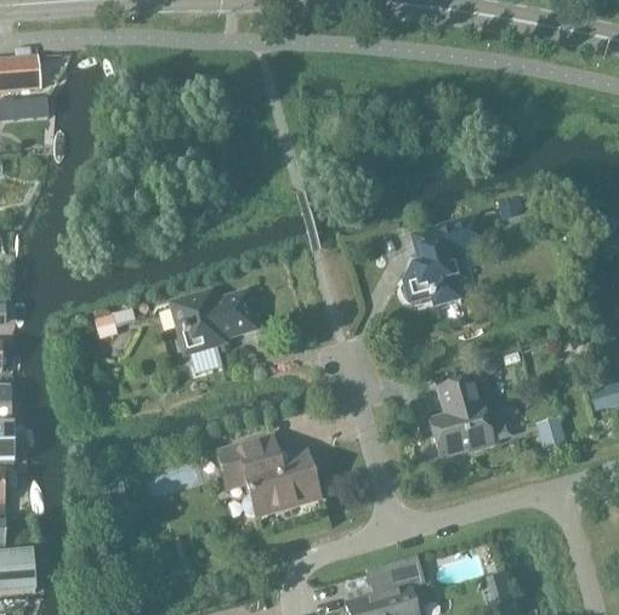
[(0,90),(43,87),(39,53),(0,57),(0,90)]
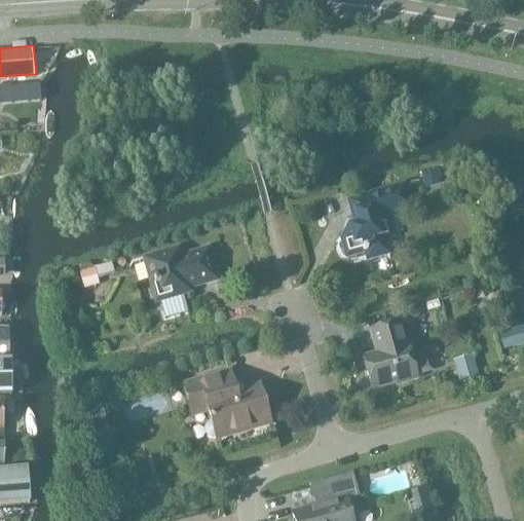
[(28,82),(29,94),(42,92),(41,81),(28,82)]
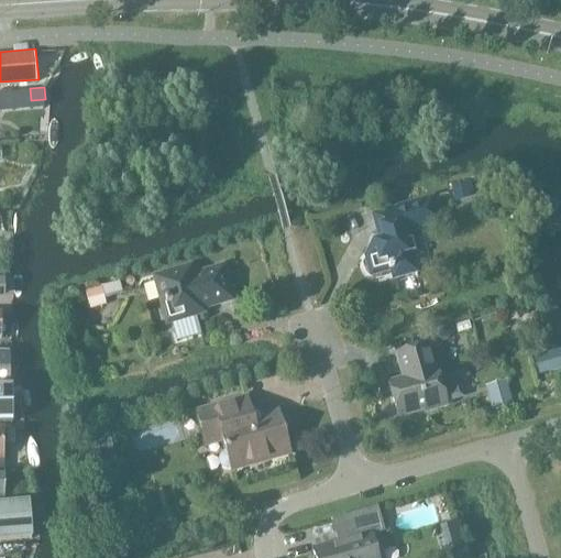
[(470,179),(454,184),(458,194),(472,189),(470,179)]
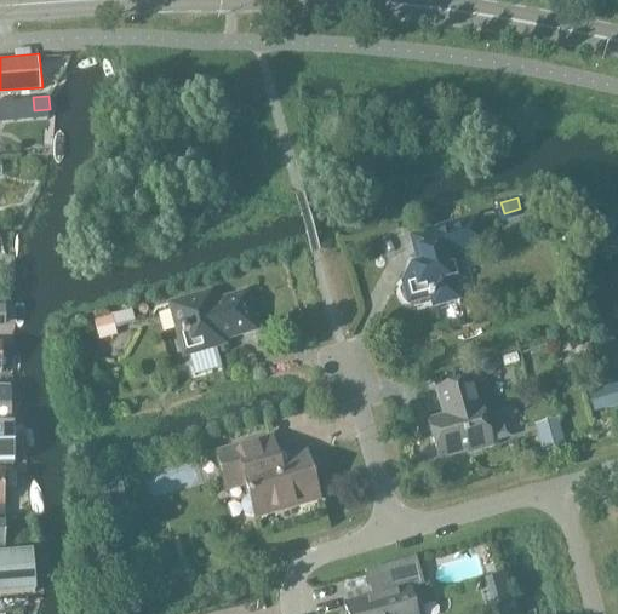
[(461,296),(456,277),(464,275),(457,248),(481,241),(484,239),(485,236),(484,231),(485,230),(480,213),(441,224),(442,225),(413,233),(422,260),(413,263),(405,277),(412,299),(434,292),(436,302),(461,296)]
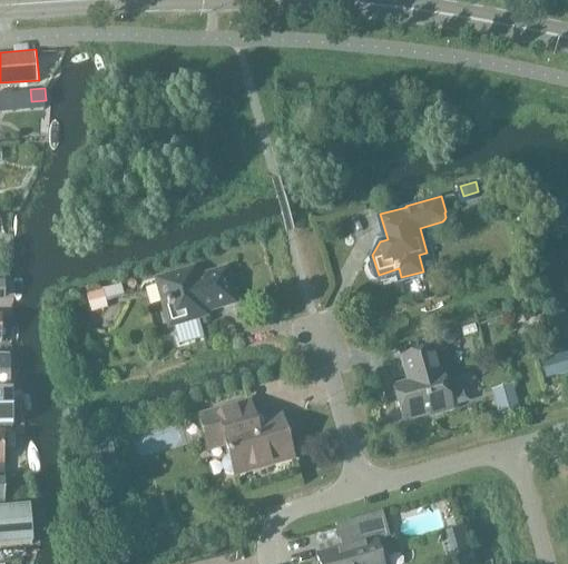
[(237,299),(227,266),(197,275),(195,266),(177,271),(178,276),(162,280),(165,292),(167,293),(169,302),(167,307),(170,319),(175,322),(208,313),(206,305),(214,303),(217,305),(237,299)]
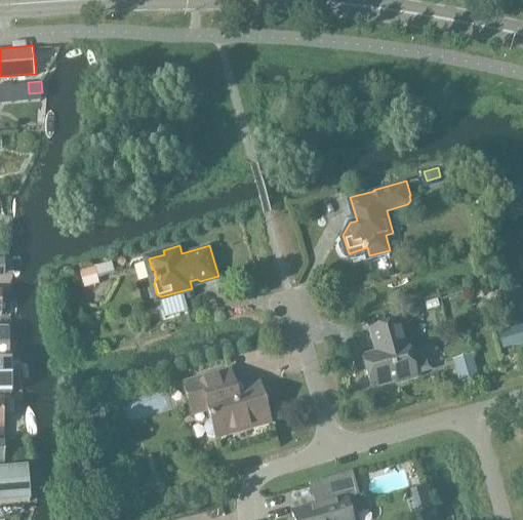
[(84,269),(82,270),(85,282),(86,285),(101,281),(96,266),(84,269)]
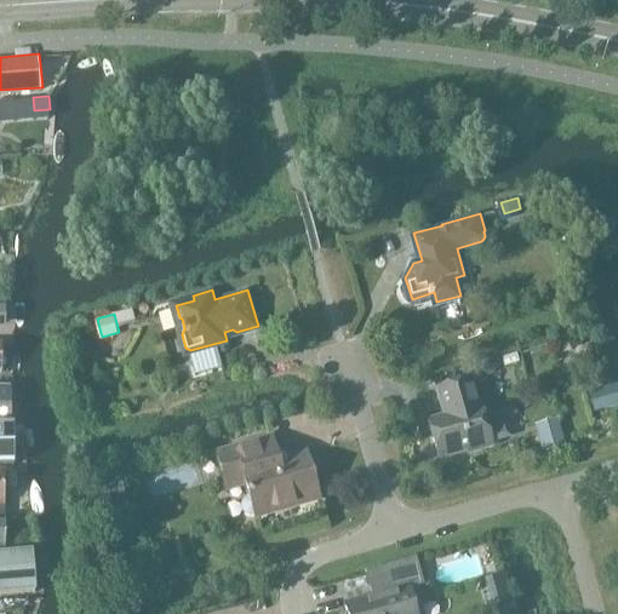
[(577,344),(574,350),(576,355),(581,359),(587,356),(589,351),(588,346),(583,343),(577,344)]
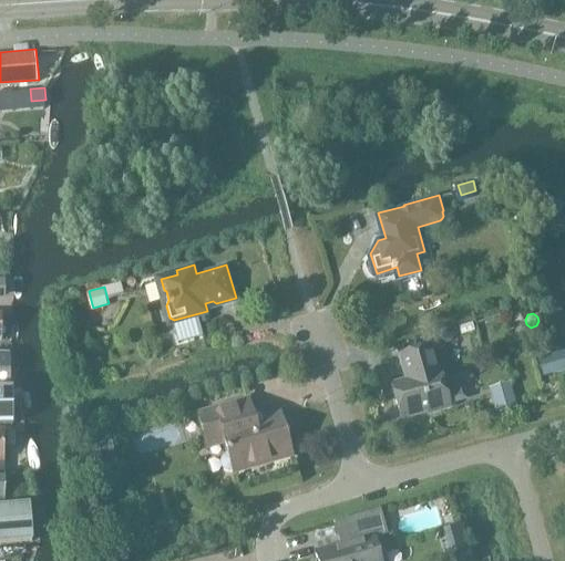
[(440,330),(438,334),(439,339),(443,341),(453,339),(455,334),(454,330),(450,326),(440,330)]
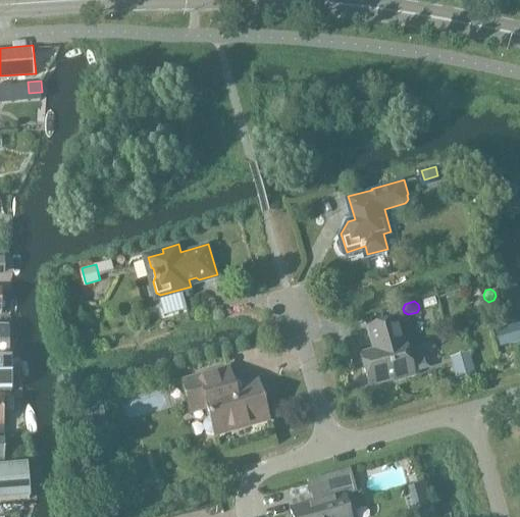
[(425,343),(409,347),(407,340),(404,341),(397,317),(370,324),(377,348),(362,352),(370,381),(396,374),(396,377),(416,372),(415,370),(431,365),(425,343)]
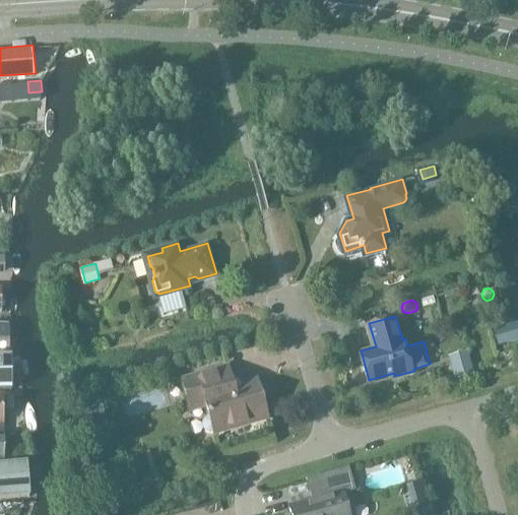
[(499,342),(517,337),(517,320),(495,326),(499,342)]
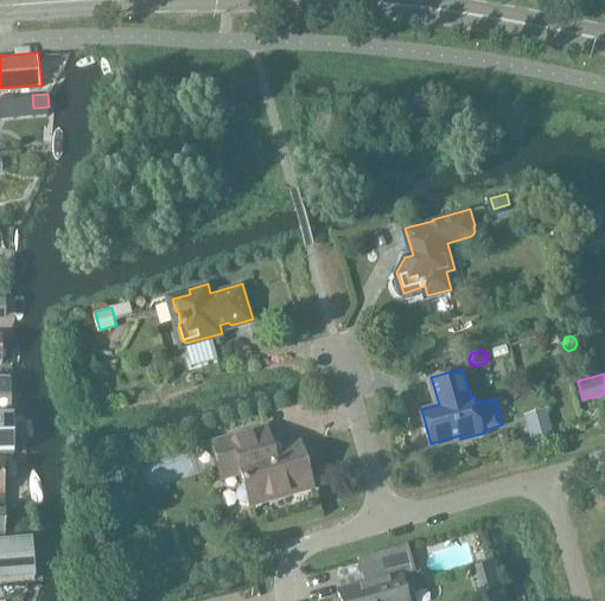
[(0,409),(12,410),(11,375),(0,375),(0,409)]
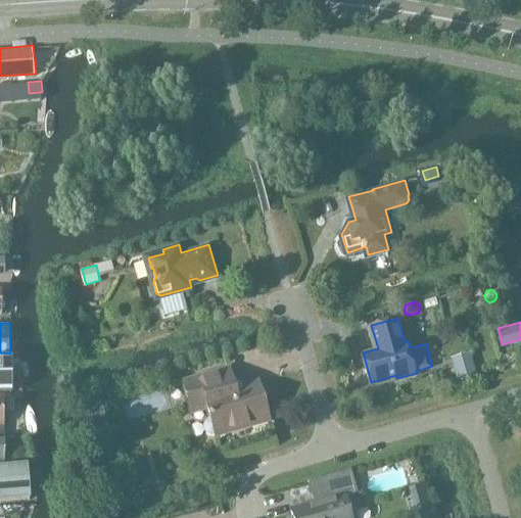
[(0,355),(0,386),(12,387),(12,355),(0,355)]
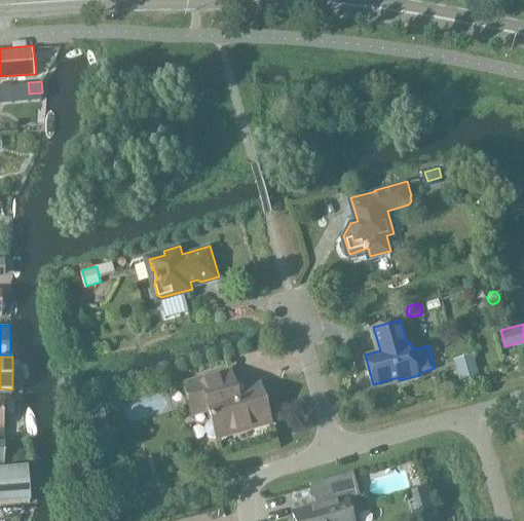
[(244,385),(240,383),(236,383),(232,367),(184,380),(191,406),(208,401),(213,418),(209,420),(207,423),(207,426),(208,431),(210,433),(213,435),(217,434),(218,436),(272,420),(261,380),(244,385)]
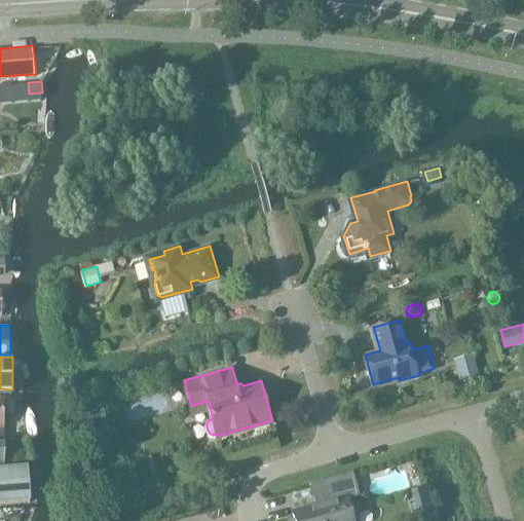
[(110,428),(103,400),(91,403),(89,404),(92,414),(97,431),(110,428)]
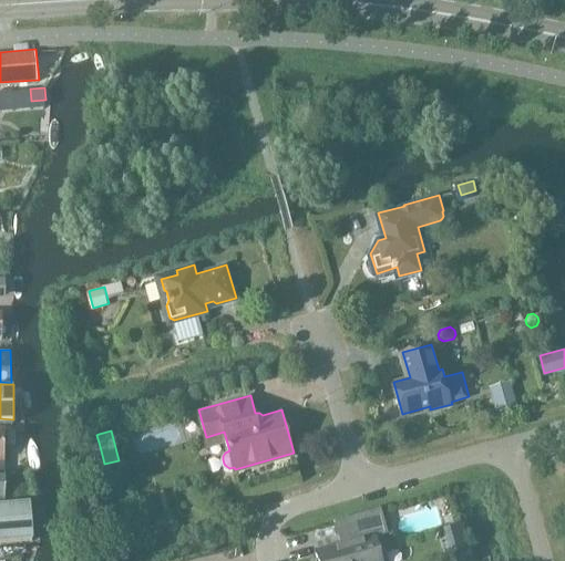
[(0,539),(34,538),(32,501),(0,504),(0,539)]
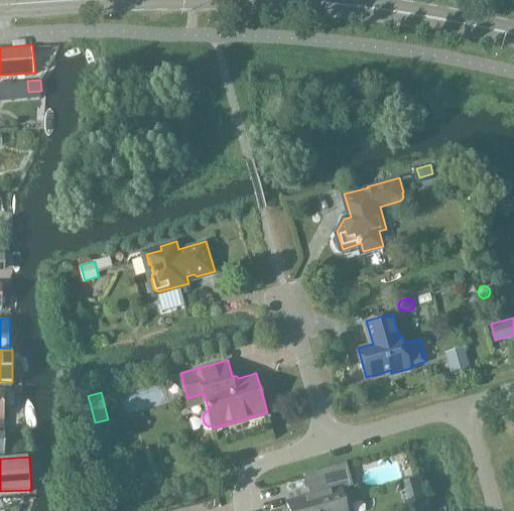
[(348,510),(342,487),(354,483),(348,461),(314,470),(320,491),(289,500),(291,510),(348,510)]
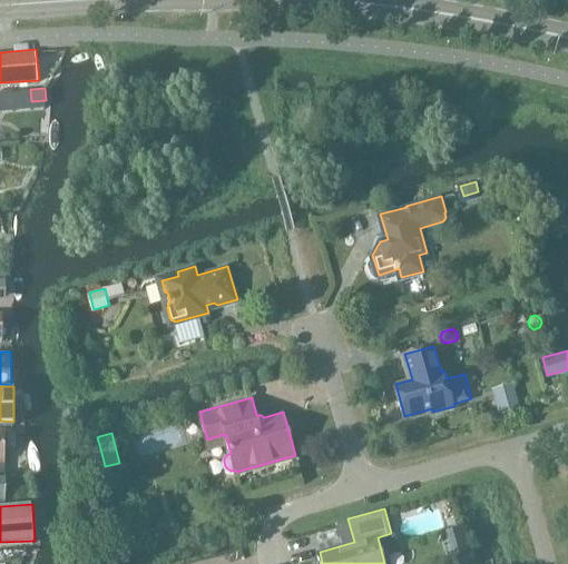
[(473,547),(456,553),(459,563),(463,563),(478,561),(473,547)]
